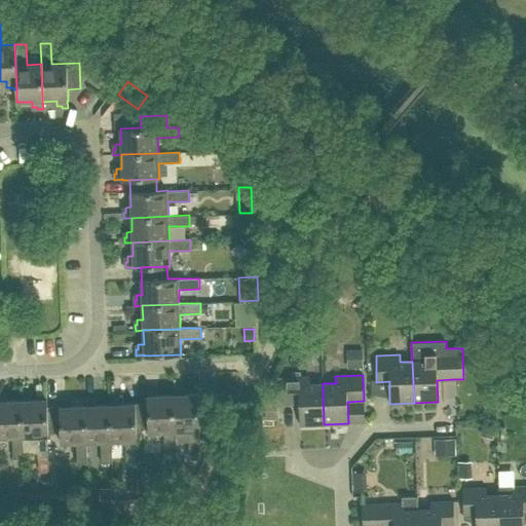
[(299,404),(300,425),(324,424),(323,383),(309,384),(309,377),(282,378),(283,404),(299,404)]
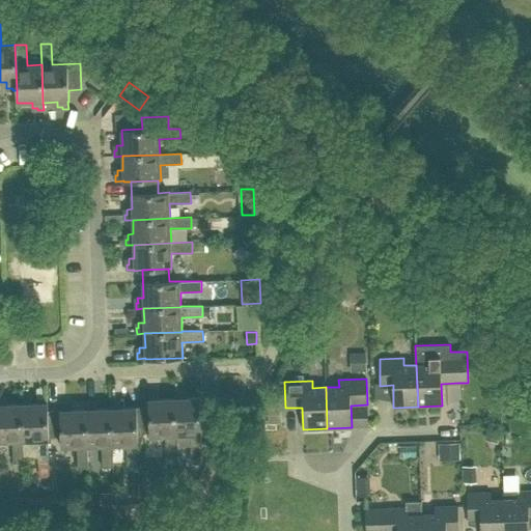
[(201,409),(200,397),(185,398),(185,392),(179,392),(179,390),(174,391),(174,398),(176,436),(191,435),(191,456),(202,455),(201,435),(214,435),(214,408),(201,409)]
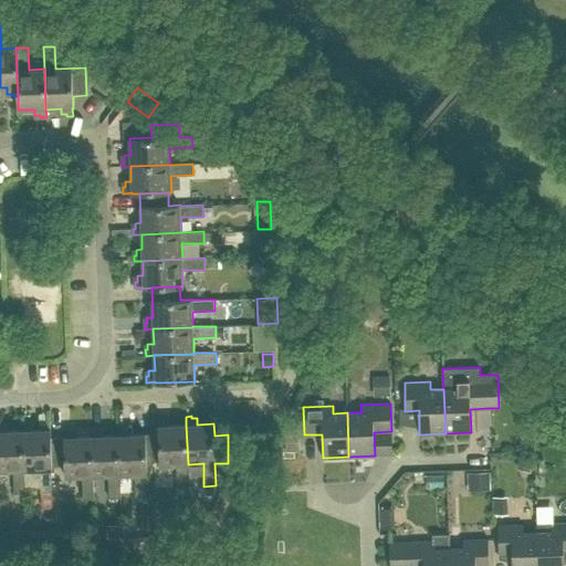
[(159,426),(158,426),(159,433),(159,462),(160,465),(177,464),(177,488),(189,486),(188,464),(186,425),(170,426),(170,419),(165,419),(165,417),(159,417),(159,426)]
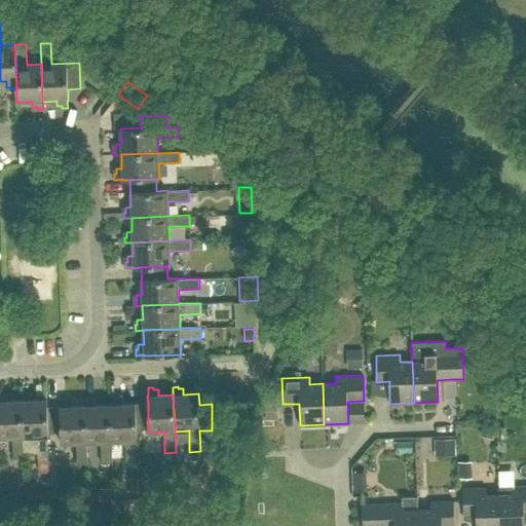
[(21,400),(7,401),(7,395),(2,395),(2,392),(0,392),(0,438),(12,438),(13,458),(24,458),(23,437),(22,400),(21,400)]
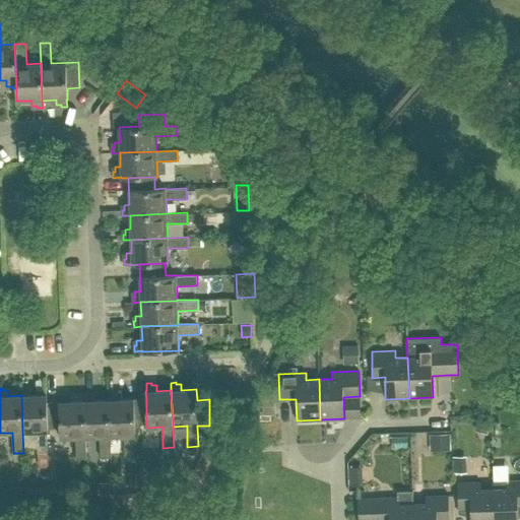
[(37,432),(38,452),(48,452),(47,431),(48,431),(48,428),(60,428),(59,401),(47,402),(47,394),(31,395),(31,389),(25,390),(25,388),(20,388),(20,395),(21,395),(22,432),(37,432)]
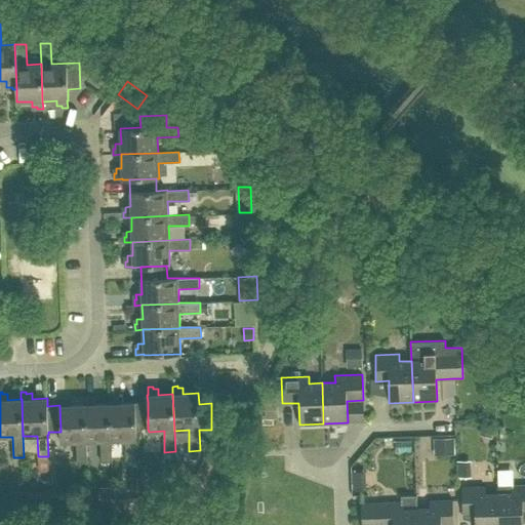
[(114,396),(109,396),(109,404),(110,404),(111,441),(125,440),(126,461),(136,460),(135,440),(136,440),(136,429),(148,429),(148,402),(120,403),(120,398),(114,398),(114,396)]
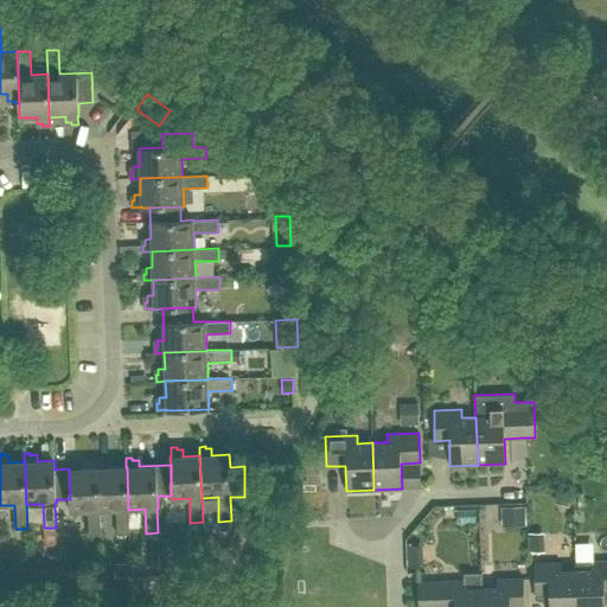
[(127,467),(126,467),(110,467),(110,461),(104,461),(103,459),(97,459),(98,468),(100,511),(116,510),(117,534),(129,534),(128,510),(127,467)]
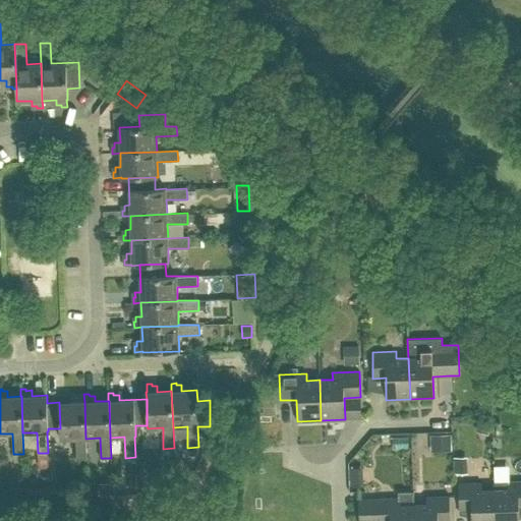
[(59,395),(59,402),(60,428),(60,440),(75,439),(76,459),(87,459),(85,439),(84,402),(70,402),(70,397),(65,397),(64,395),(59,395)]
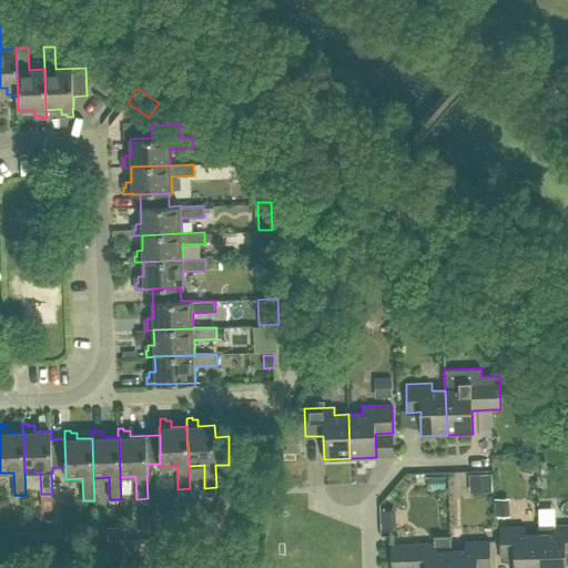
[(297,432),(284,432),(285,454),(298,454),(297,432)]
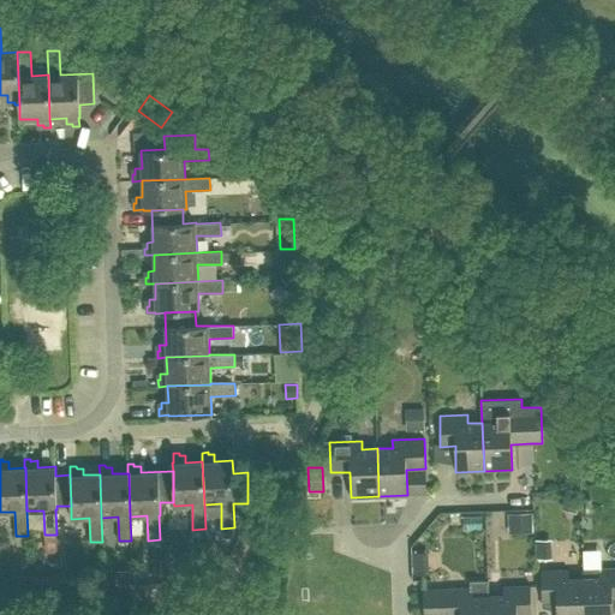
[(499,519),(520,519),(520,503),(499,503),(499,519)]
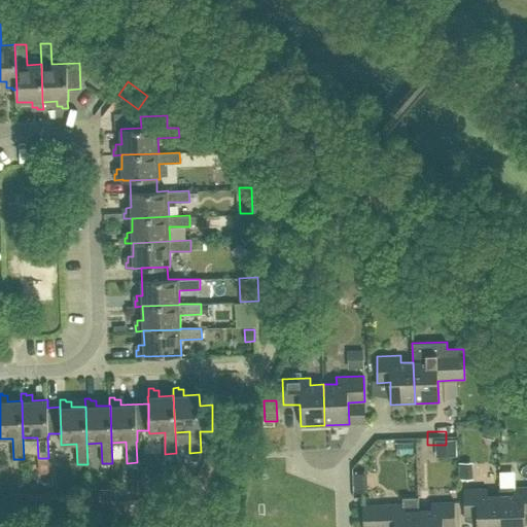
[(48,458),(38,458),(38,469),(48,468),(48,458)]
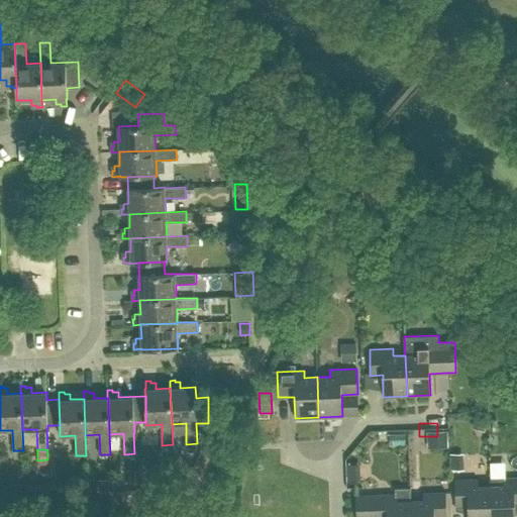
[(516,478),(491,479),(491,486),(491,516),(515,516),(515,510),(516,510),(516,478)]
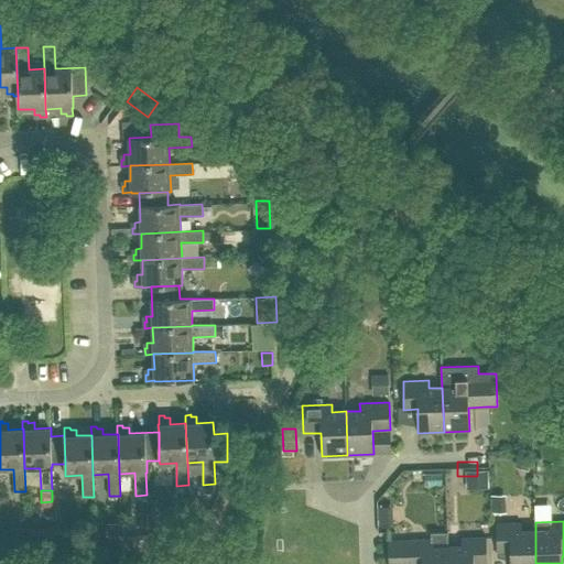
[(535,563),(535,530),(521,530),(521,522),(496,523),(497,552),(510,551),(510,563),(535,563)]
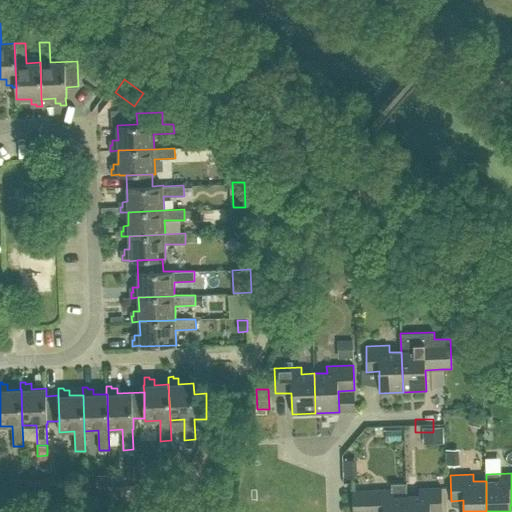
[(12,480),(13,489),(24,489),(24,479),(12,480)]
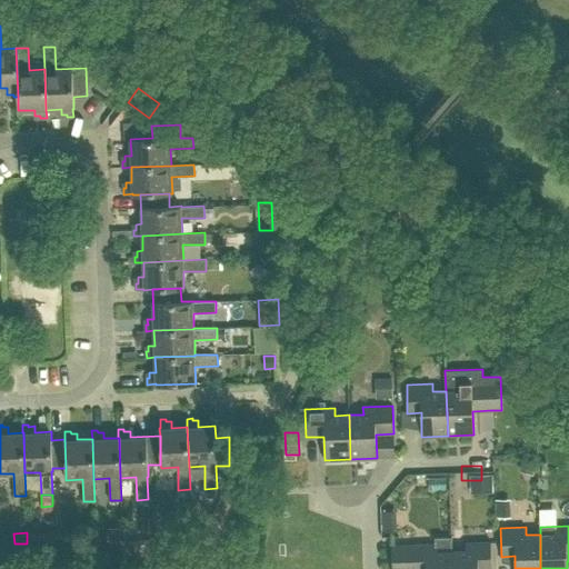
[(52,532),(37,532),(37,542),(52,541),(52,532)]
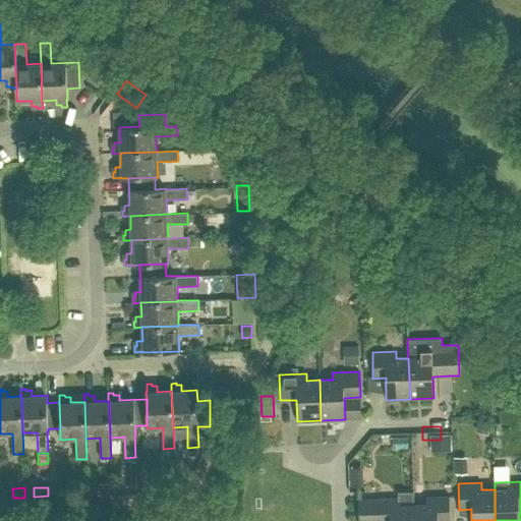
[(413,520),(413,505),(413,491),(402,493),(402,498),(362,500),(362,520),(413,520)]
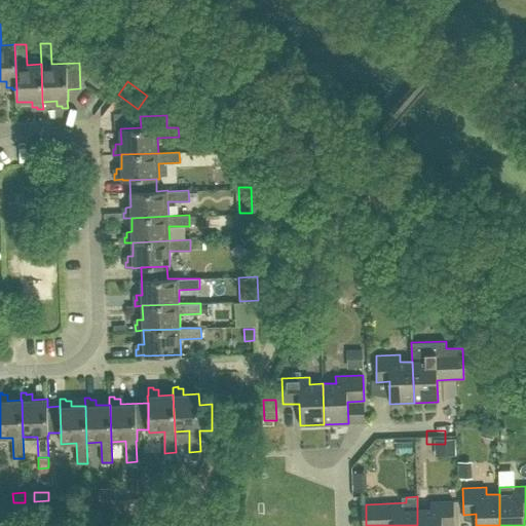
[(430,501),(430,509),(417,510),(417,525),(454,525),(453,501),(430,501)]
